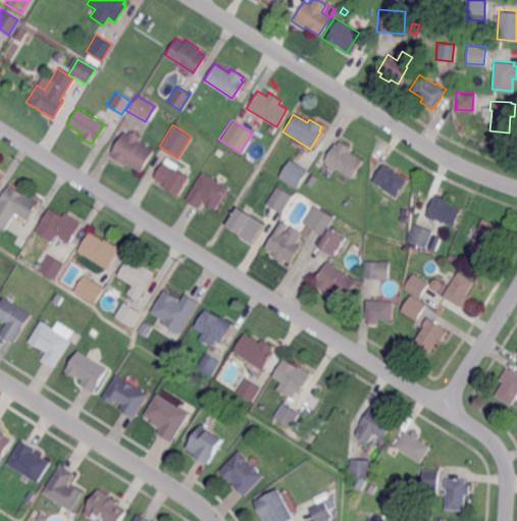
[(213,136),(207,132),(210,126),(216,131),(213,136)]
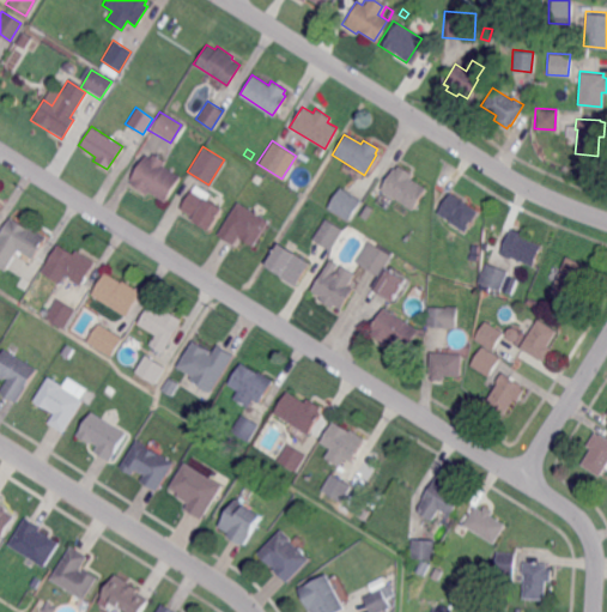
[(163,162),(161,165),(177,176),(162,201),(146,192),(144,194),(127,183),(128,181),(127,180),(143,155),(147,158),(151,153),(163,162)]
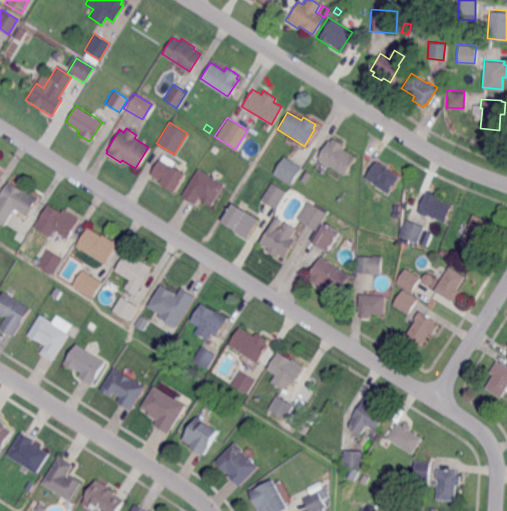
[(342,145),(340,149),(354,157),(343,175),(315,158),(326,140),(328,141),(330,138),(342,145)]
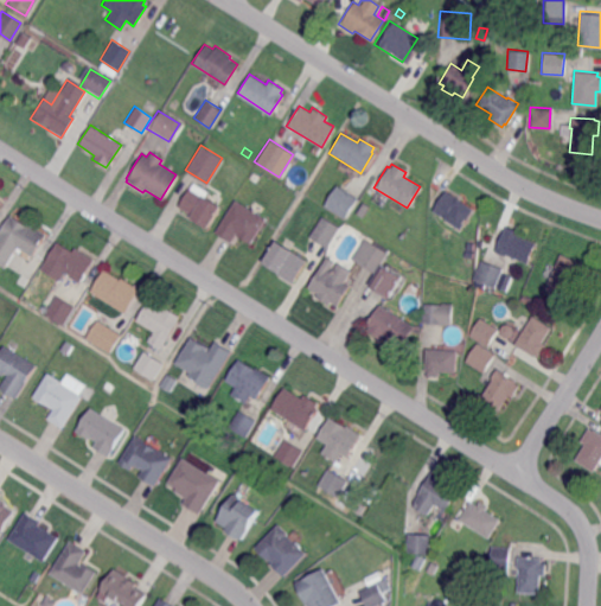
[(341,218),(321,206),(333,185),(355,198),(341,218)]
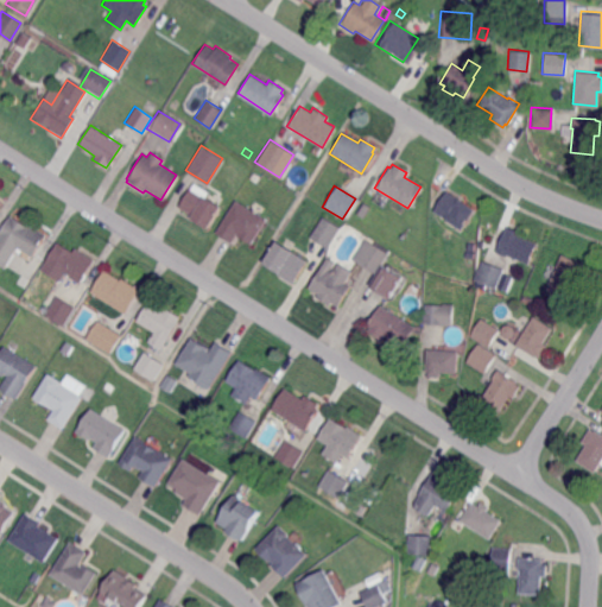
[(203,196),(203,195),(220,206),(207,227),(190,217),(191,215),(177,207),(189,188),(203,196)]
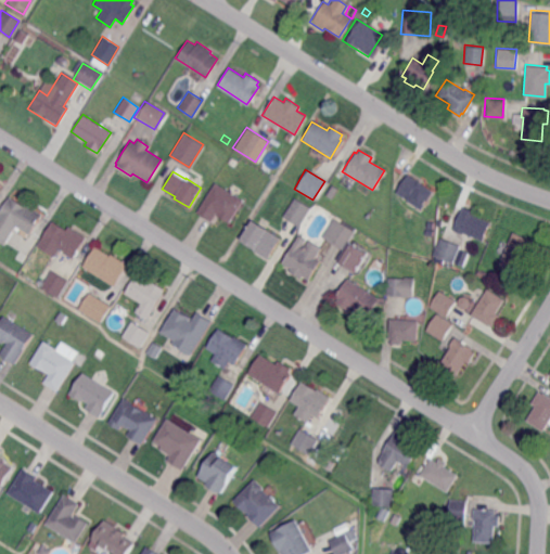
[(421,208),(394,192),(406,174),(433,190),(421,208)]
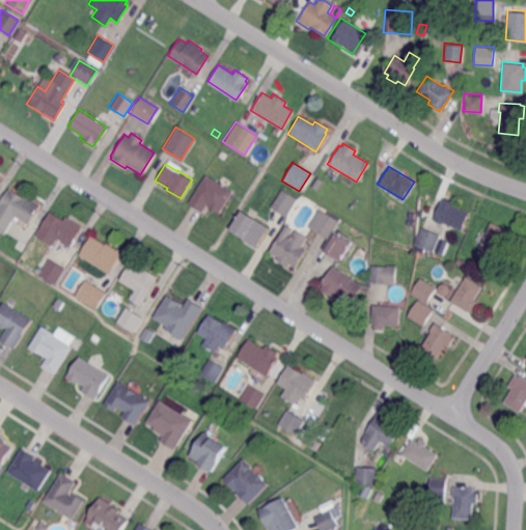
[(215,212),(214,213),(202,206),(203,204),(202,203),(197,212),(183,202),(200,174),(227,191),(215,212)]
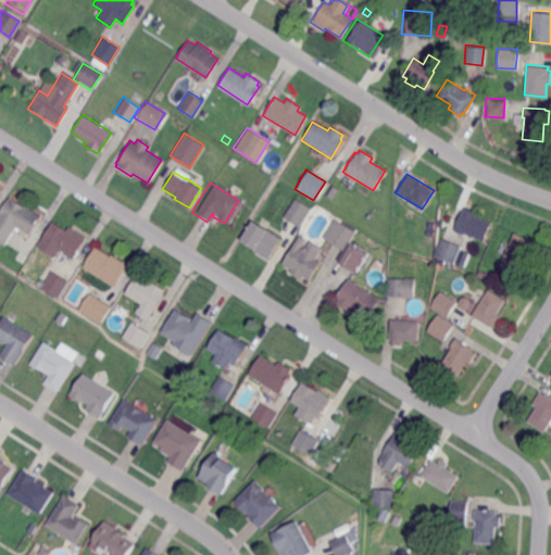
[(24,207),(25,206),(39,215),(27,236),(13,227),(1,246),(0,244),(0,207),(7,197),(24,207)]
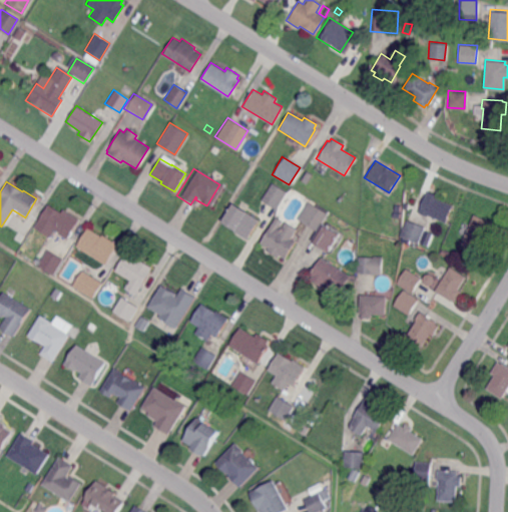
[(275,208),(260,198),(271,181),(286,191),(275,208)]
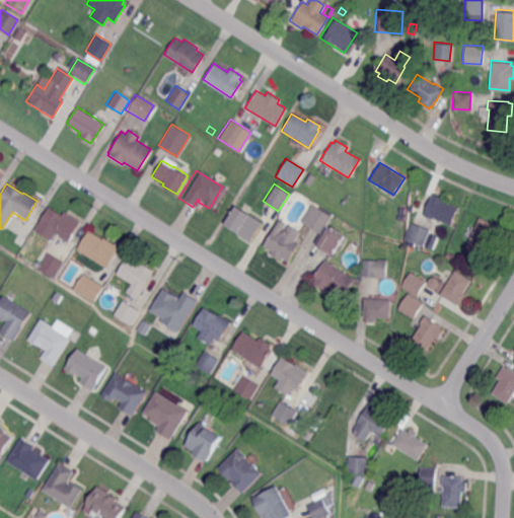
[(449,224),(431,216),(431,218),(422,214),(431,192),(443,198),(442,201),(457,207),(449,224)]
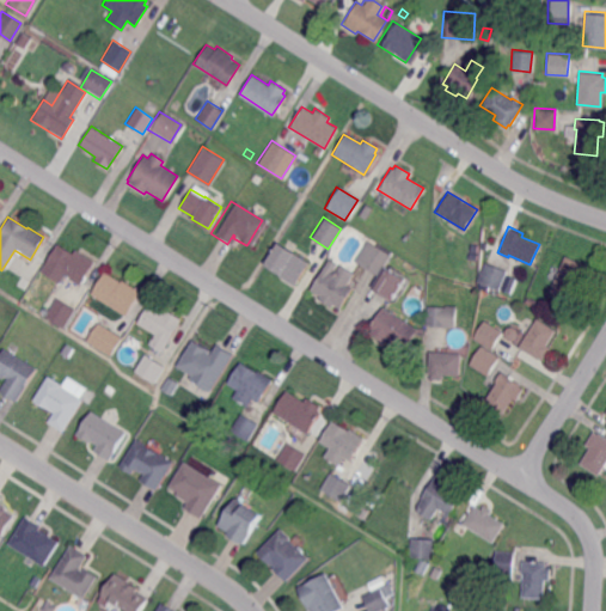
[(375,275),(353,260),(366,239),(389,254),(375,275)]
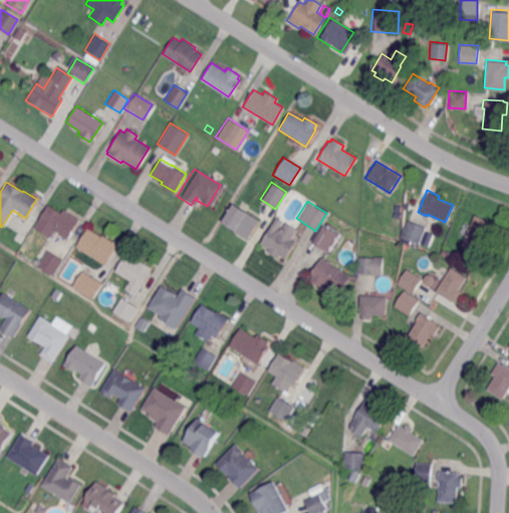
[(246,239),(233,231),(234,229),(221,221),(232,203),(246,212),(246,213),(258,220),(246,239)]
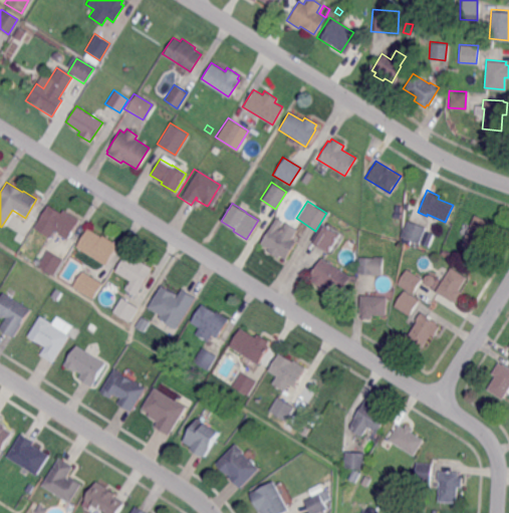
[(59,213),(61,210),(76,219),(64,240),(52,232),(48,238),(31,228),(46,205),(59,213)]
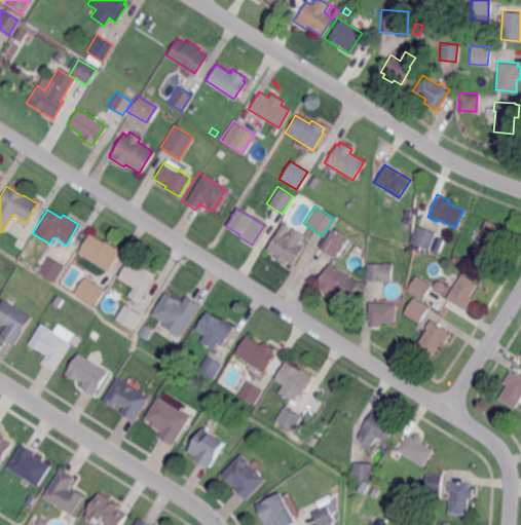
[(494,248),(492,247),(486,260),(470,253),(485,219),(501,227),(495,241),(496,242),(494,248)]
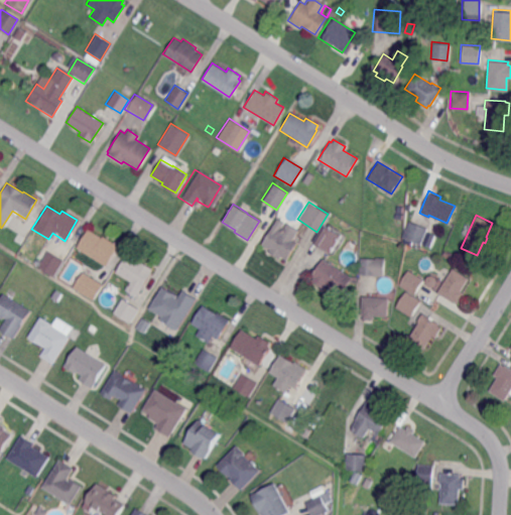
[(418,244),(400,236),(407,220),(425,228),(418,244)]
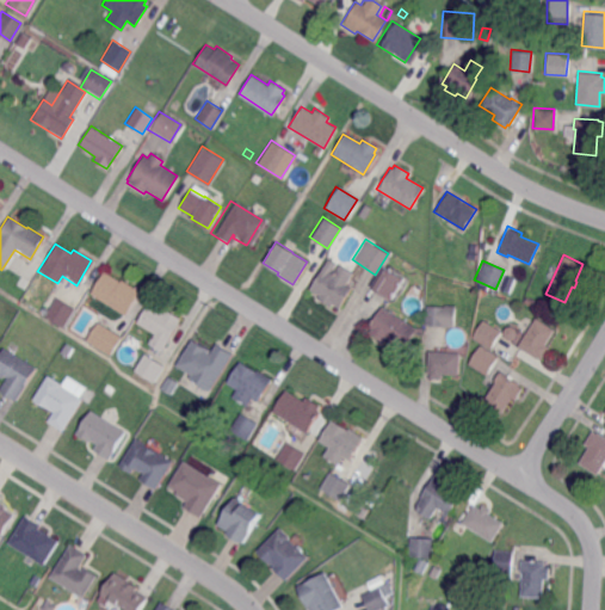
[(345,284),(351,288),(339,307),(332,302),(329,306),(316,297),(319,295),(308,288),(321,269),(332,275),(337,266),(350,275),(345,284)]
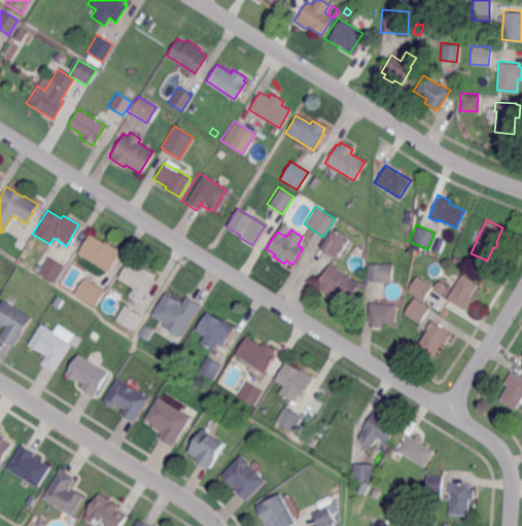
[(332,257),(317,248),(327,231),(343,241),(332,257)]
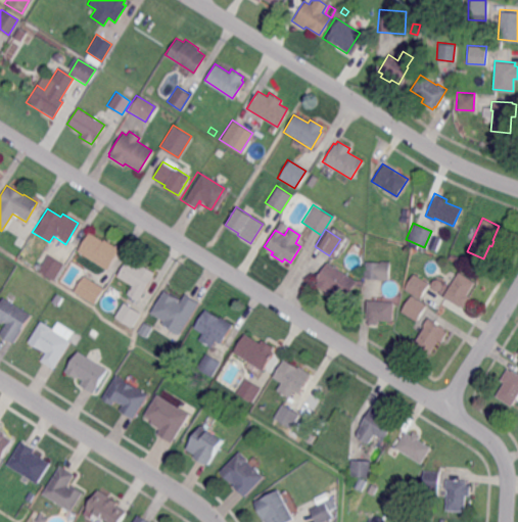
[(102,240),(103,238),(119,248),(106,269),(77,250),(88,232),(102,240)]
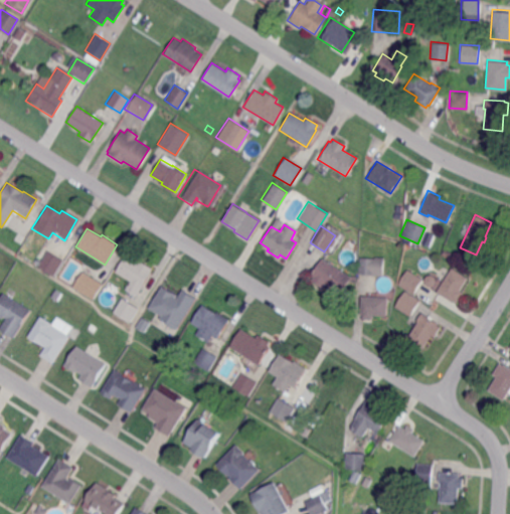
[(52,275),(36,265),(46,249),(61,260),(52,275)]
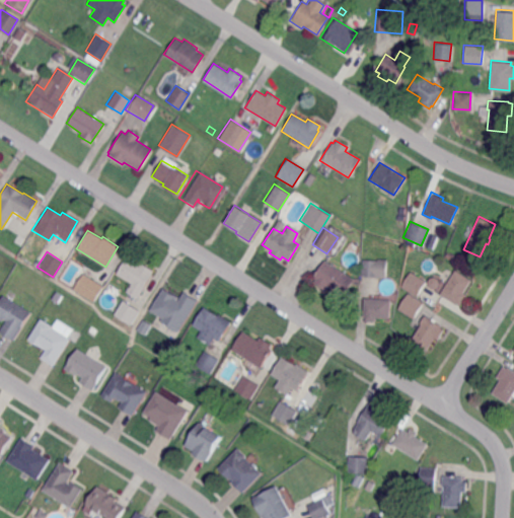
[(138,266),(140,262),(152,270),(149,274),(151,274),(140,292),(136,296),(125,290),(130,283),(115,273),(125,257),(138,266)]
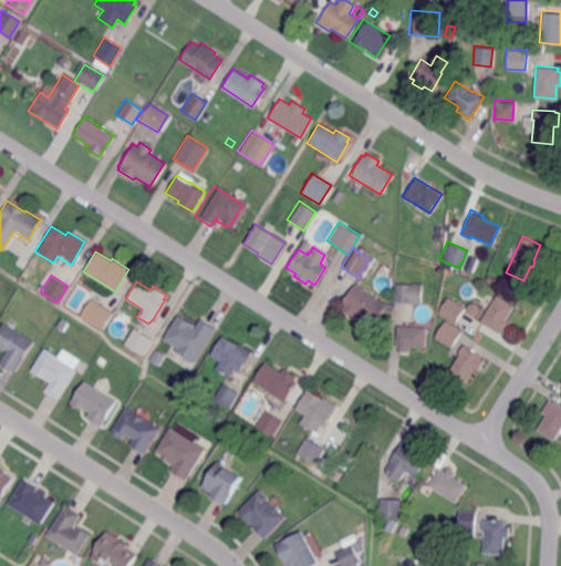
[(411,301),(392,300),(393,283),(412,284),(411,301)]
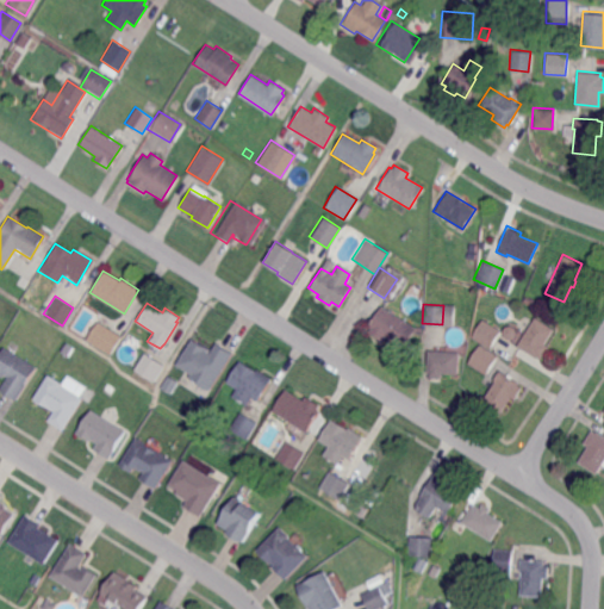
[(400,349),(383,337),(380,342),(366,333),(368,328),(366,327),(379,306),(413,328),(400,349)]
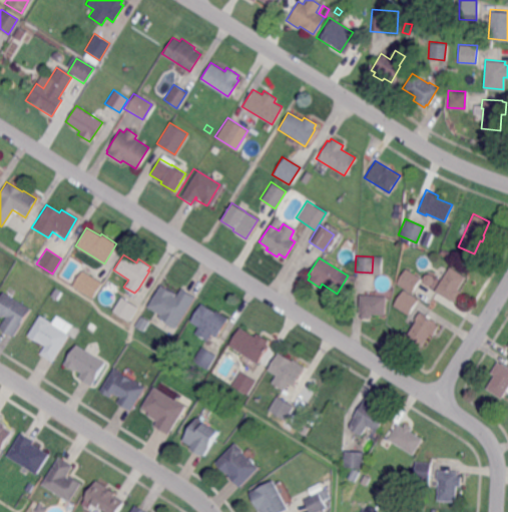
[(453,301),(450,299),(449,300),(434,290),(449,266),(464,276),(456,288),(460,291),(453,301)]
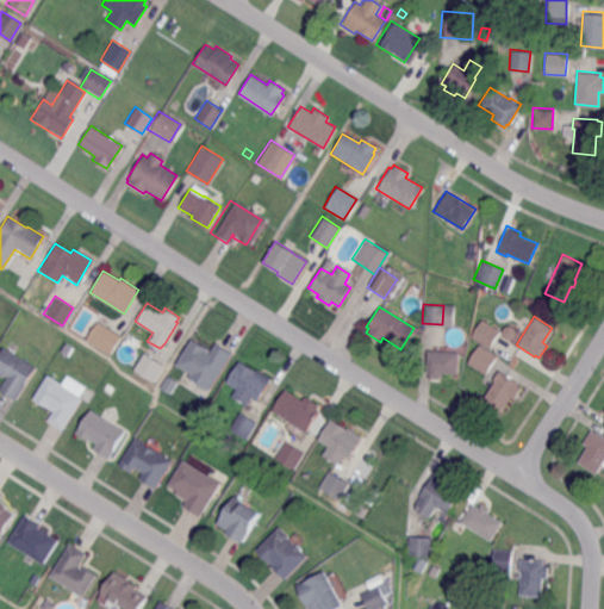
[(487,347),(469,336),(480,318),(498,329),(487,347)]
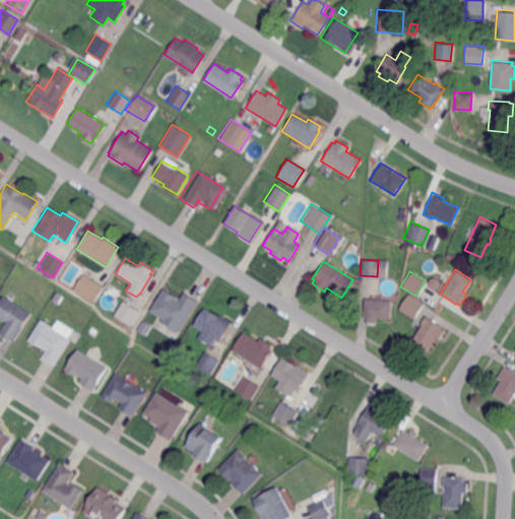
[(92,302),(72,288),(81,273),(102,285),(92,302)]
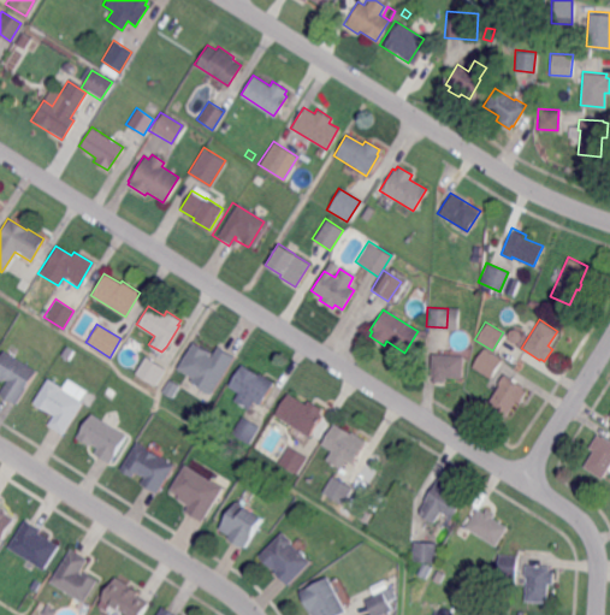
[(207,356),(213,346),(230,356),(206,395),(202,392),(201,394),(193,388),(193,386),(184,380),(183,382),(178,379),(181,374),(170,367),(188,341),(206,353),(205,355),(207,356)]
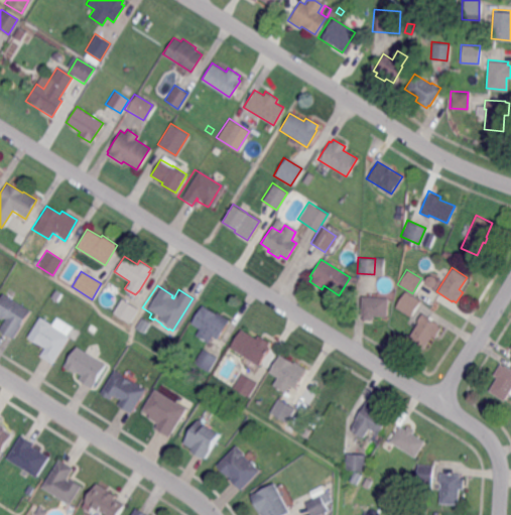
[(409,315),(394,305),(404,290),(419,300),(409,315)]
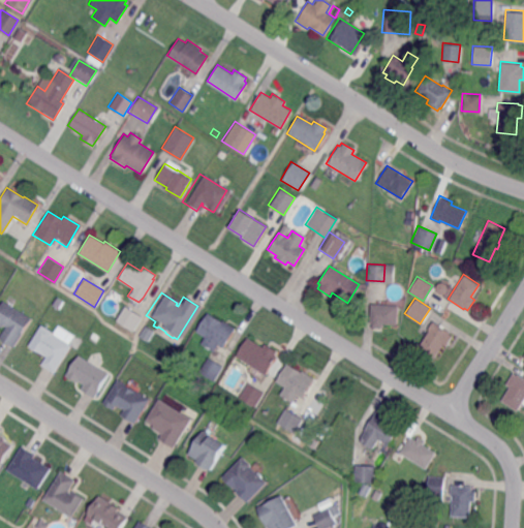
[(56,307),(51,304),(54,299),(60,302),(56,307)]
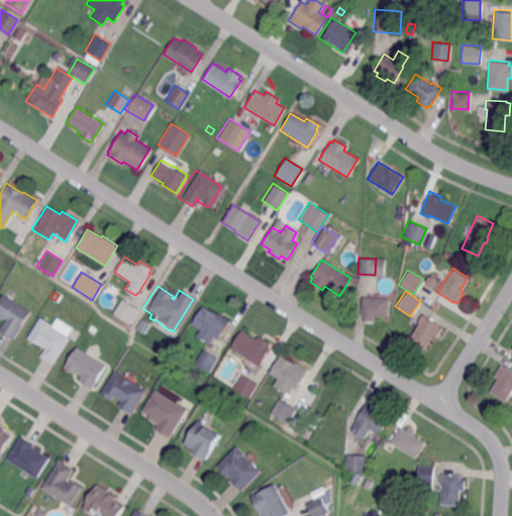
[(11,339),(0,332),(0,325),(3,319),(1,318),(0,319),(0,294),(28,312),(11,339)]
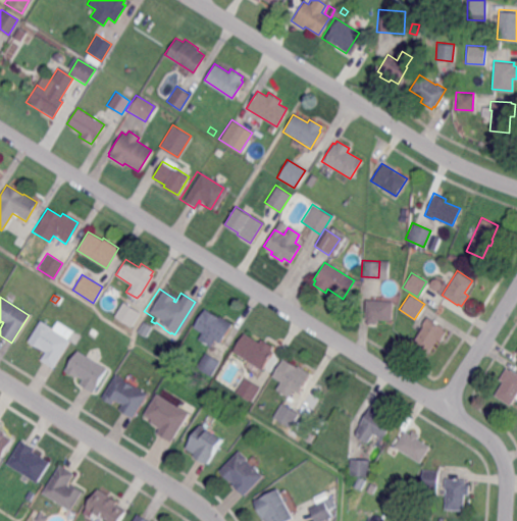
[(390,319),(376,318),(376,322),(365,321),(366,317),(363,317),(364,299),(391,301),(390,319)]
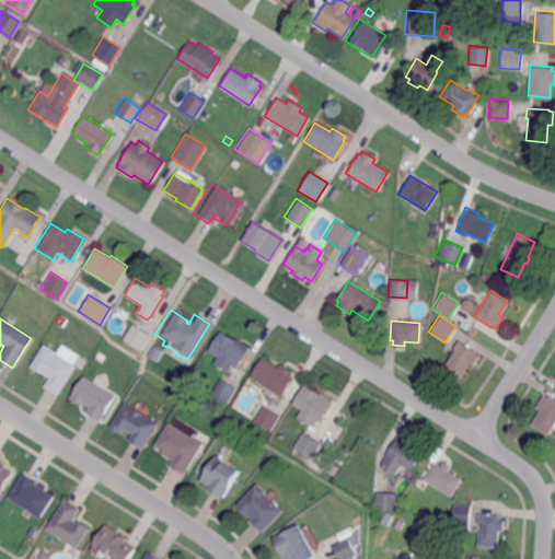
[(138,348),(120,337),(130,322),(148,334),(138,348)]
